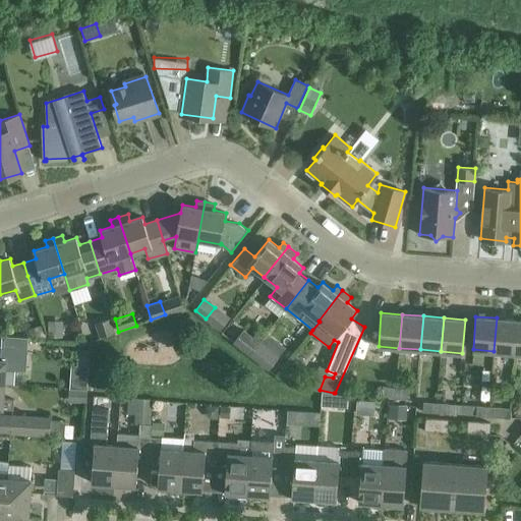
[(518,320),(497,317),(494,351),(515,353),(518,320)]
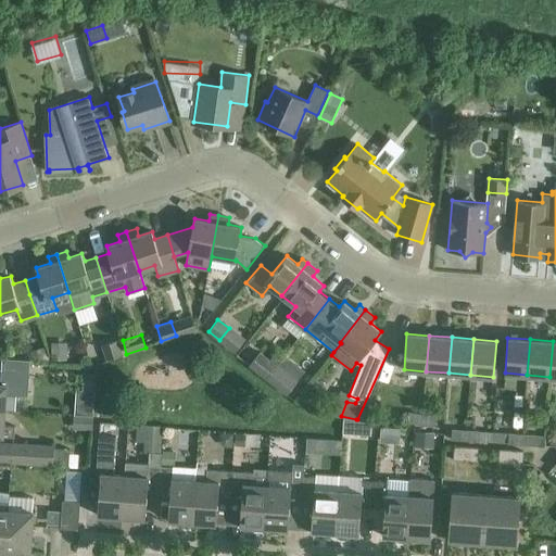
[(116,340),(103,344),(108,358),(121,354),(116,340)]
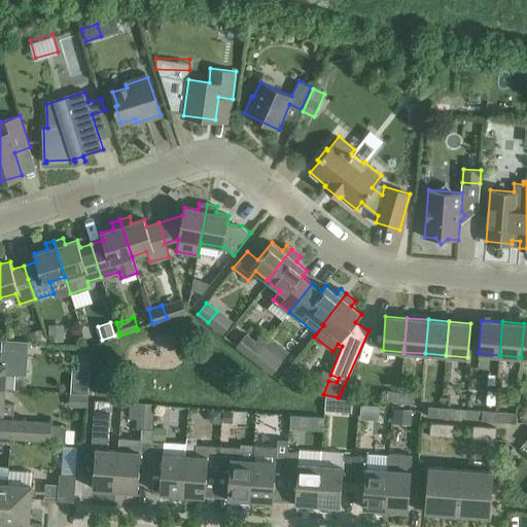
[(48,341),(64,341),(64,324),(49,323),(48,341)]
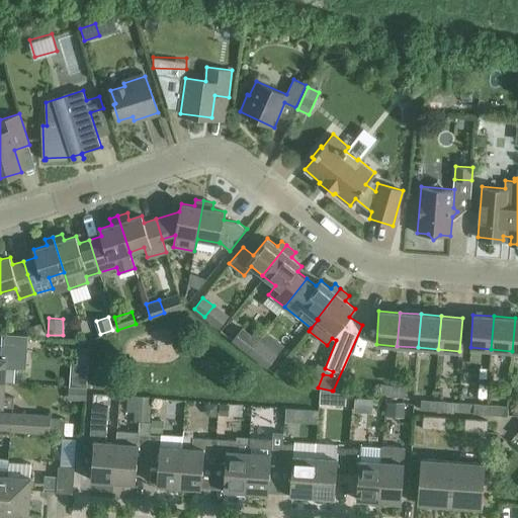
[(47,336),(42,322),(26,327),(29,337),(47,336)]
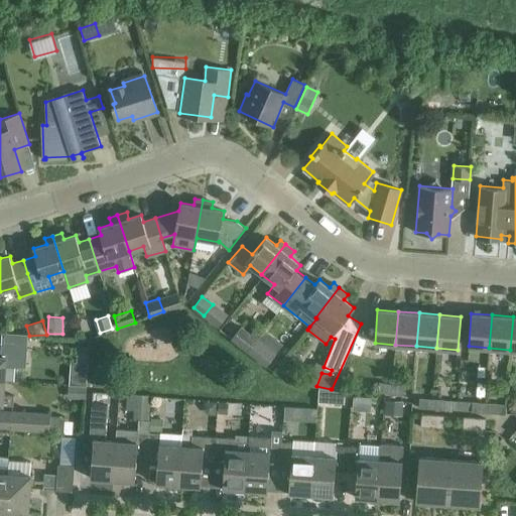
[(247,352),(258,338),(241,325),(231,339),(247,352)]
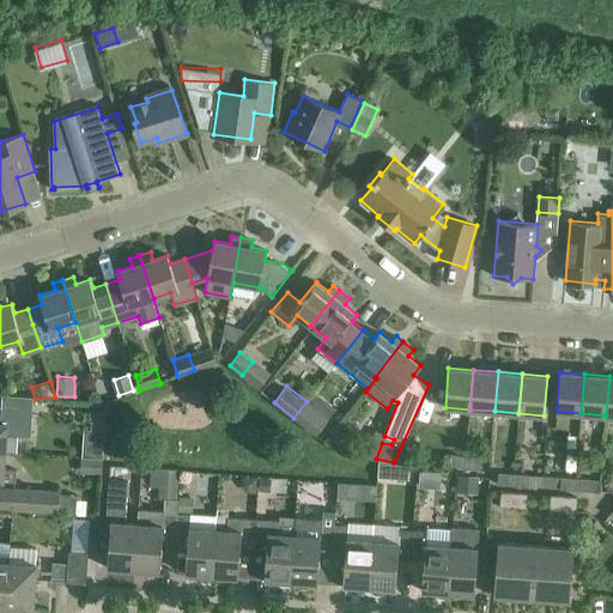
[(308,399),(307,401),(293,418),(316,436),(331,417),(308,399)]
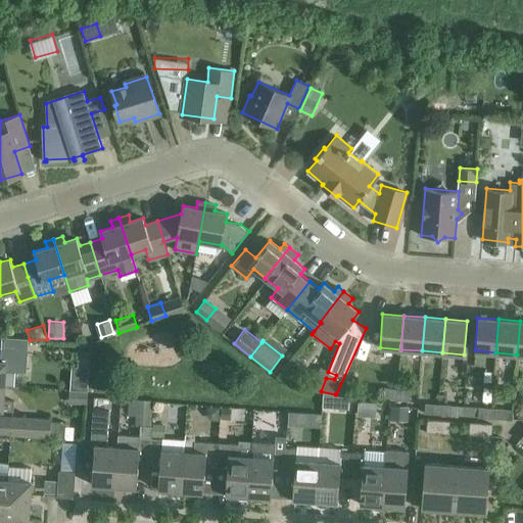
[(0,361),(0,383),(4,384),(5,370),(27,372),(28,350),(2,348),(1,361),(0,361)]
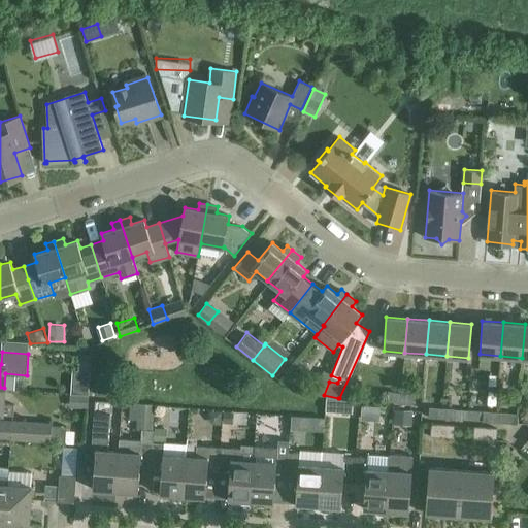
[(78,353),(77,371),(90,372),(92,354),(78,353)]
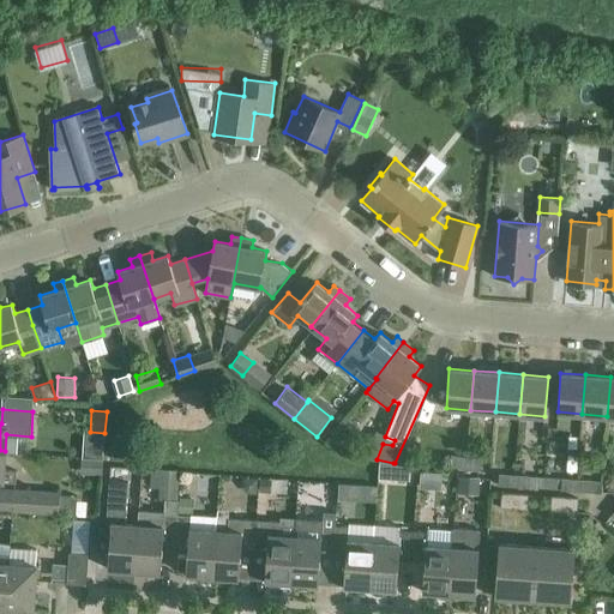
[(4,468),(5,451),(0,450),(0,480),(2,480),(2,482),(16,482),(16,469),(4,468)]
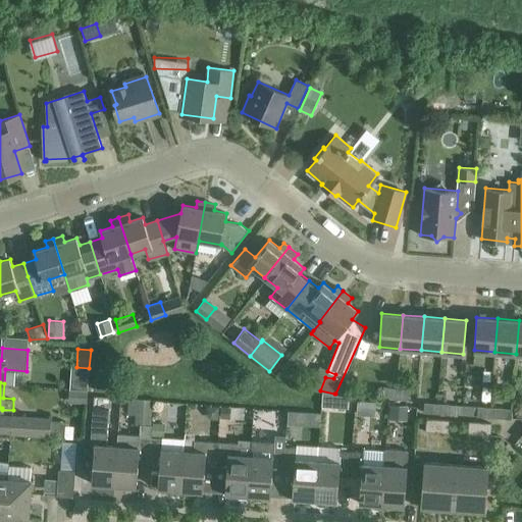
[(396,398),(397,388),(383,386),(382,396),(396,398)]
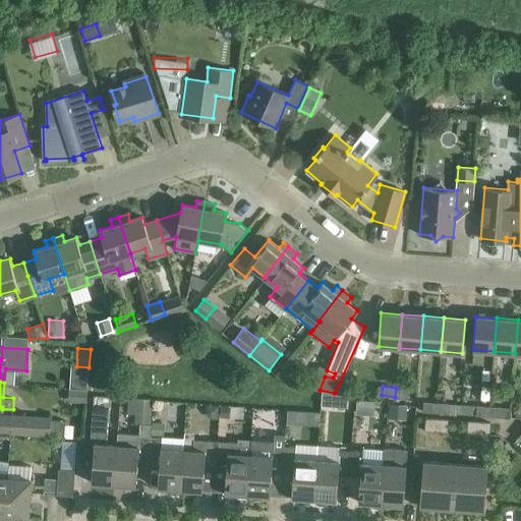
[(88,390),(69,388),(68,402),(87,403),(88,390)]
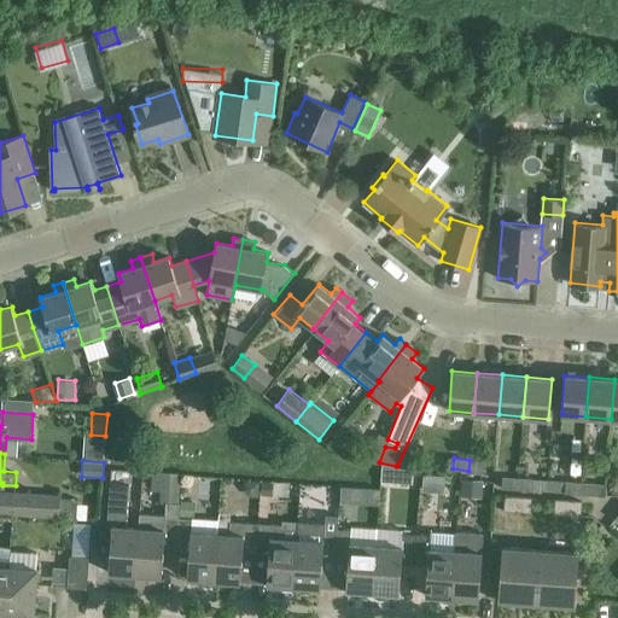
[(485,462),(470,460),(468,471),(483,473),(485,462)]
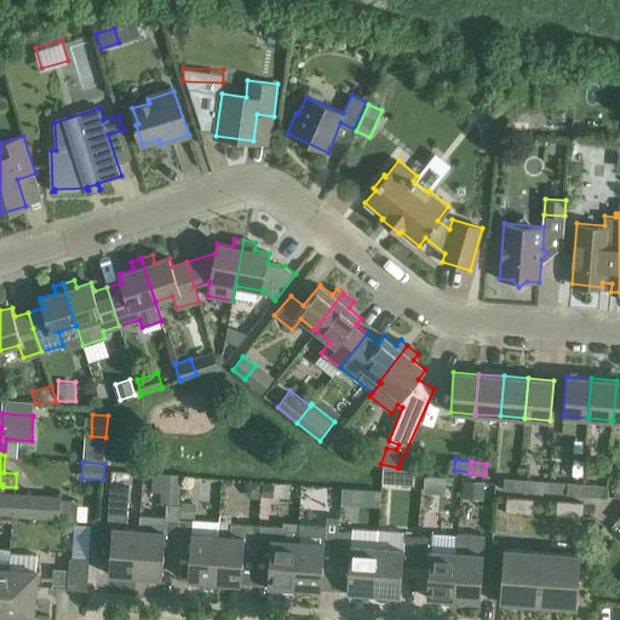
[(385,466),(383,478),(397,481),(397,468),(385,466)]
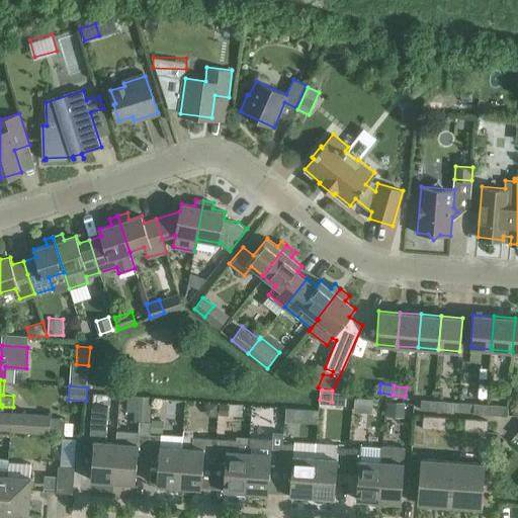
[(153,397),(127,395),(125,412),(135,413),(140,413),(140,421),(151,422),(153,397)]
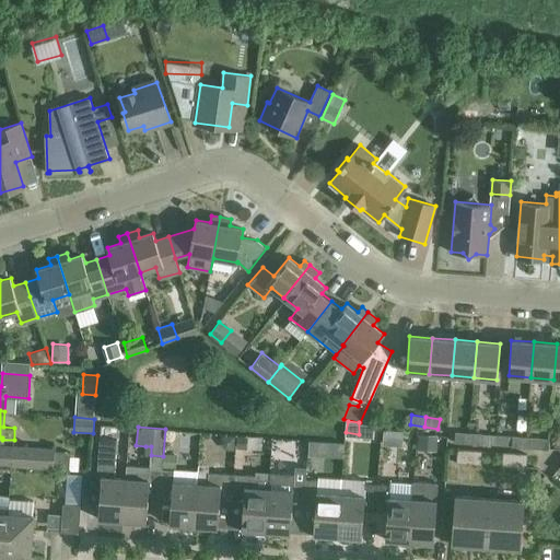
[(469,443),(470,432),(454,431),(454,442),(469,443)]
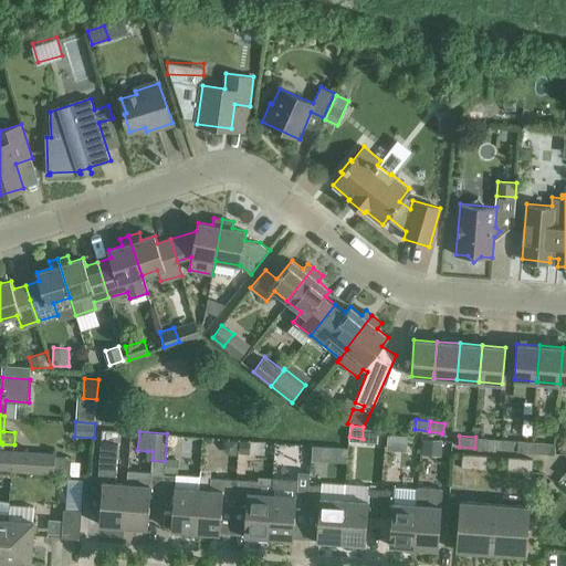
[(504,439),(475,437),(474,448),(503,450),(504,439)]
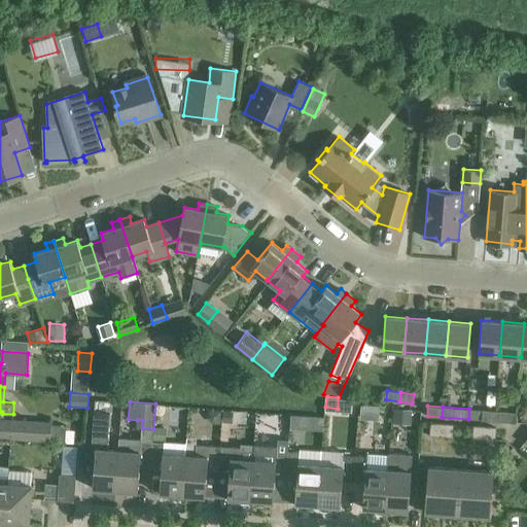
[(206,417),(211,422),(219,423),(220,409),(207,408),(206,417)]
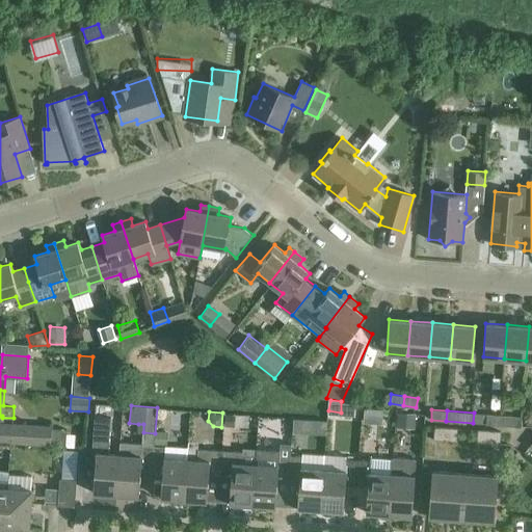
[(410,425),(411,413),(397,411),(396,424),(410,425)]
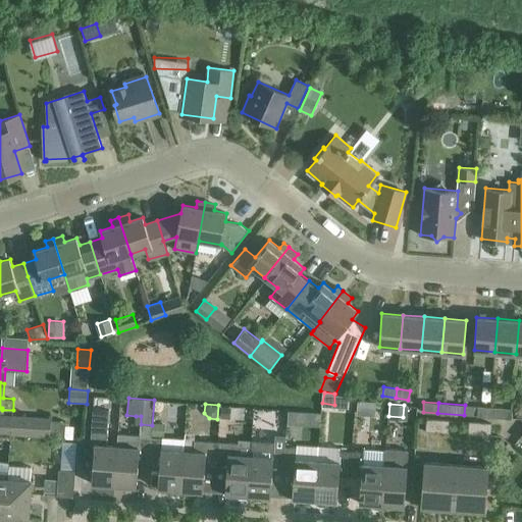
[(464,415),(490,417),(491,407),(465,405),(464,415)]
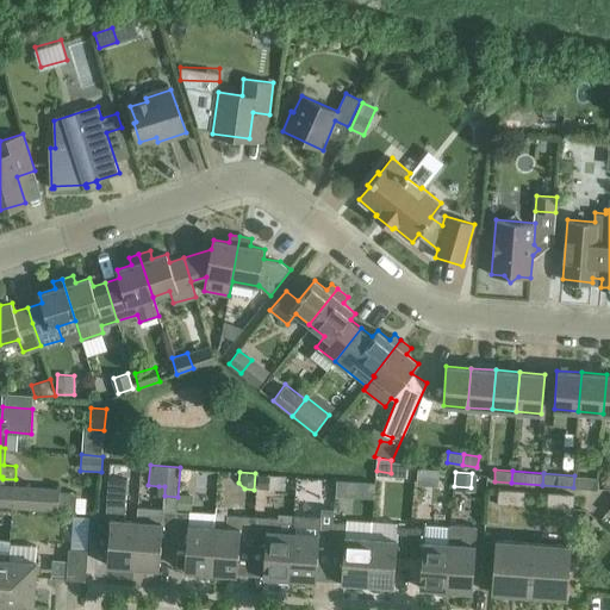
[(272,475),(260,475),(259,487),(272,487),(272,475)]
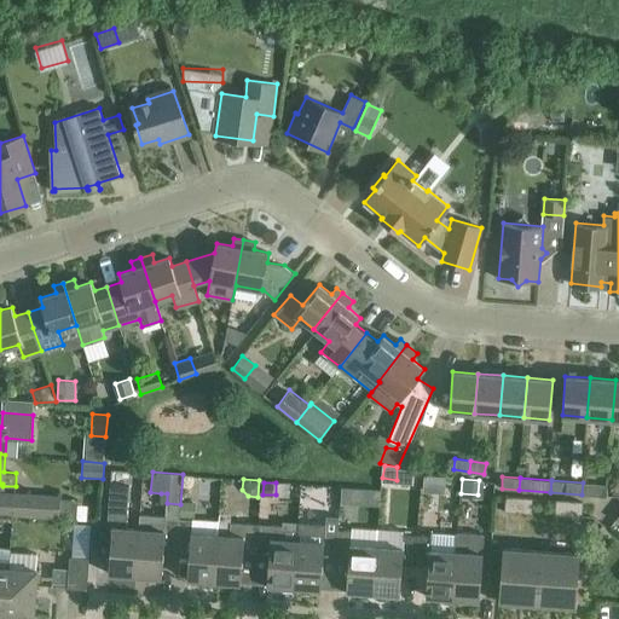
[(607,484),(583,482),(582,495),(607,496),(607,484)]
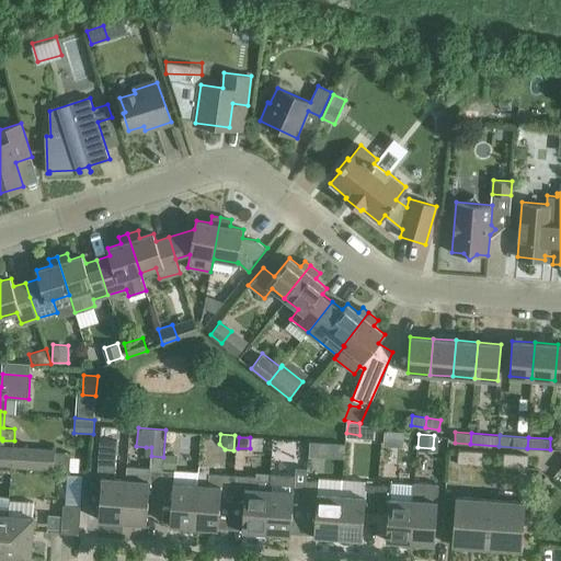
[(122,522),(125,478),(114,478),(117,439),(100,438),(96,480),(101,481),(99,519),(122,522)]
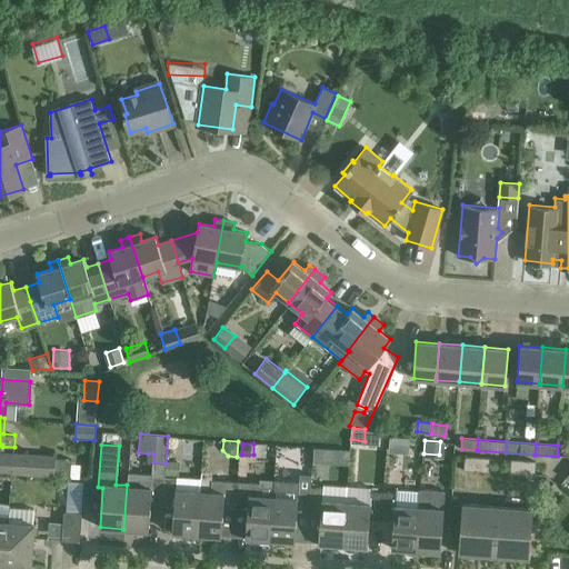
[(336,449),(335,463),(349,465),(350,450),(345,449),(336,449)]
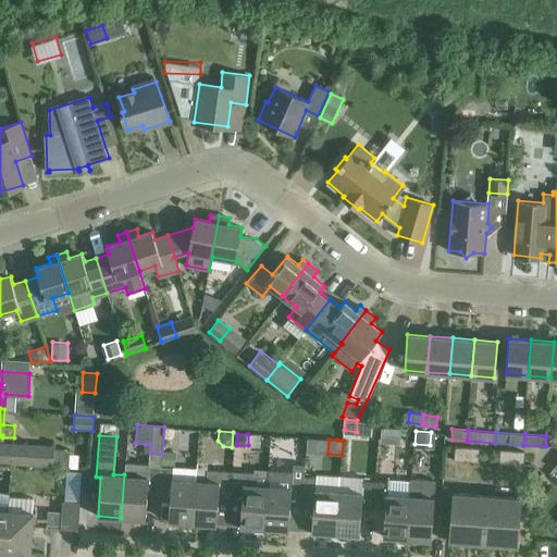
[(56,446),(12,443),(0,442),(0,461),(10,462),(69,467),(70,454),(70,449),(56,448),(56,446)]
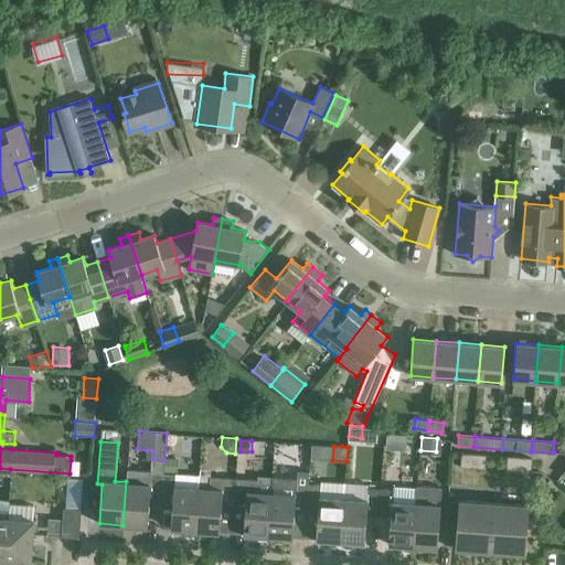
[(486,456),(462,454),(461,466),(486,468),(486,456)]
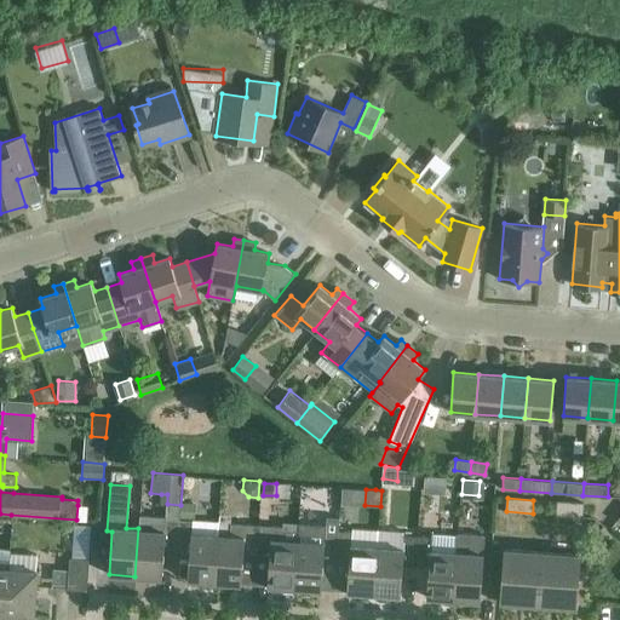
[(195,517),(196,503),(182,501),(181,516),(195,517)]
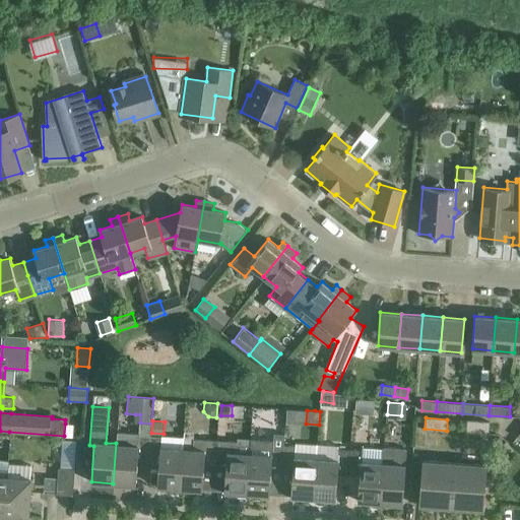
[(490,423),(467,420),(466,432),(489,434),(490,423)]
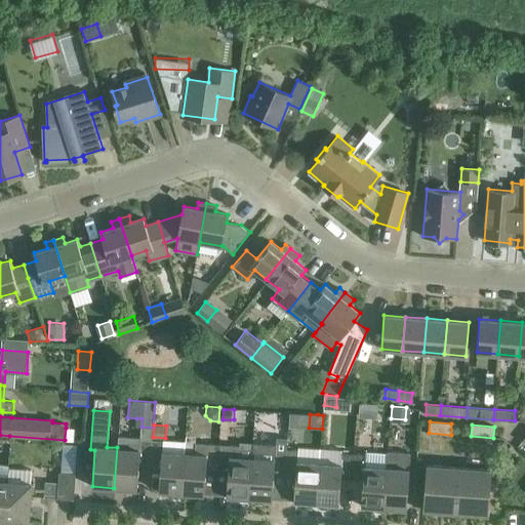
[(139,463),(150,465),(152,439),(153,428),(142,427),(140,437),(118,435),(117,447),(114,488),(137,489),(139,463)]
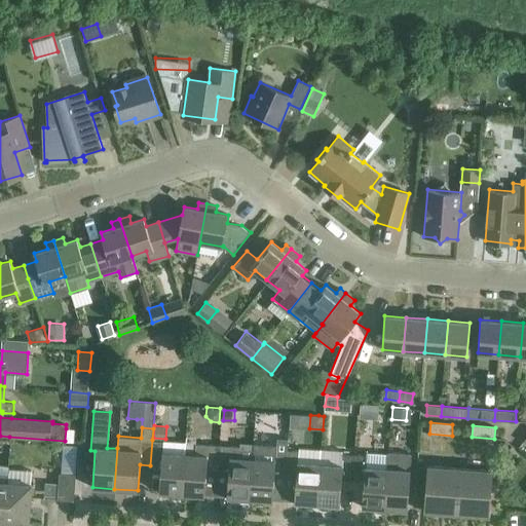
[(163,441),(152,440),(150,465),(161,466),(159,492),(182,493),(185,454),(186,443),(163,441)]
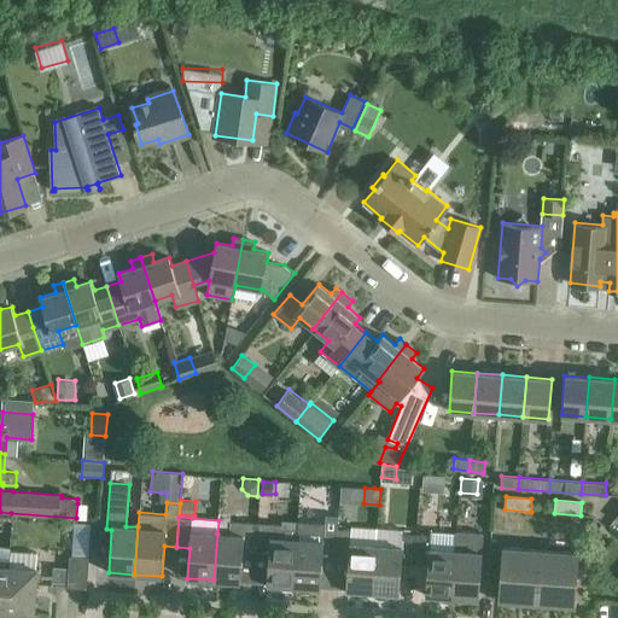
[(243,552),(254,553),(256,523),(229,520),(228,534),(217,534),(214,579),(240,582),(243,552)]
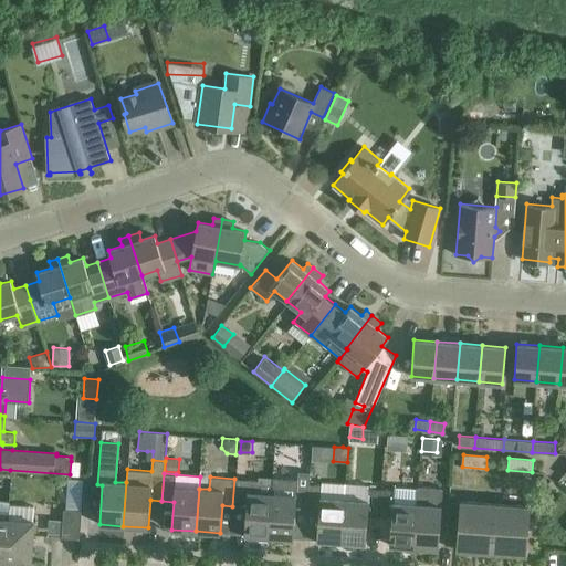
[(295,511),(304,512),(306,485),(299,485),(299,479),(271,478),(270,494),(266,536),(293,538),(295,511)]
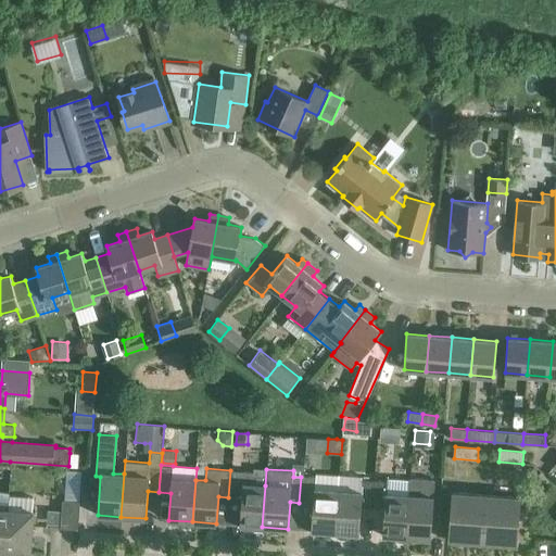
[(254,472),(230,470),(228,497),(241,498),(240,526),(262,527),(265,485),(253,485),(254,472)]
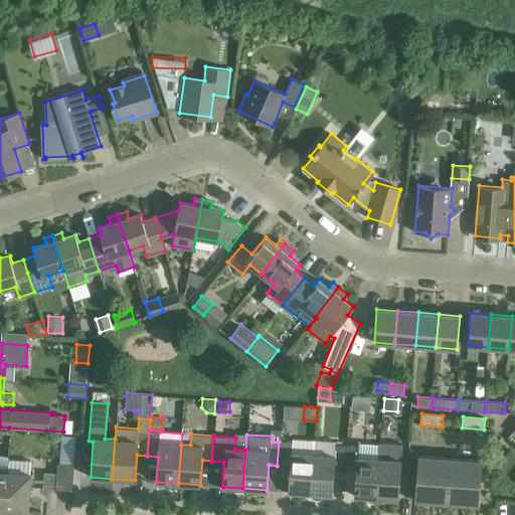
[(494,446),(501,451),(508,441),(501,436),(494,446)]
